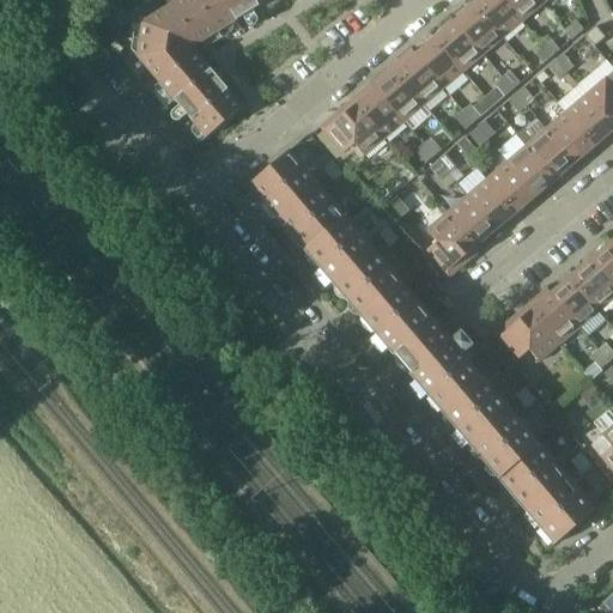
[(161,85),(196,54),(194,52),(195,47),(218,34),(196,0),(181,0),(143,24),(137,58),(161,85)]
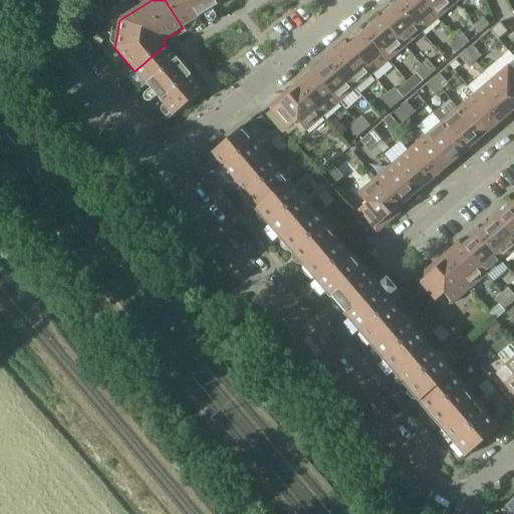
[(227,0),(165,0),(183,28),(203,15),(207,21),(210,23),(214,22),(217,19),(216,15),(212,9),(227,0)]
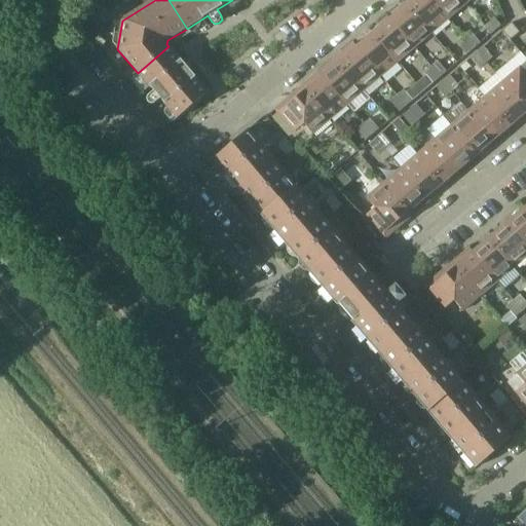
[(430,34),(448,20),(431,0),(411,0),(406,4),(430,34)]
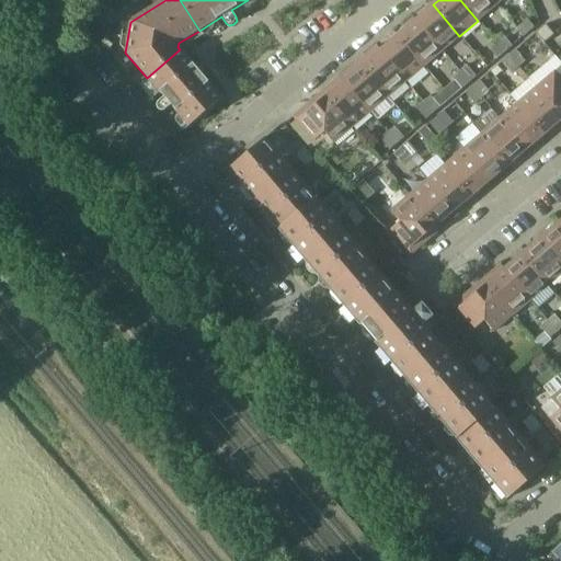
[(460,0),(478,21),(495,6),(491,0),(460,0)]
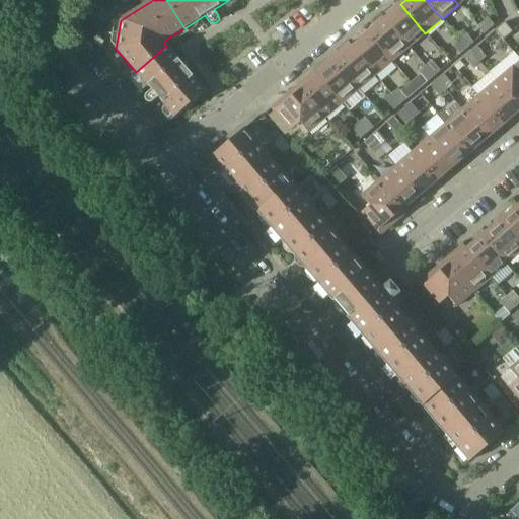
[(425,33),(400,4),(384,18),(409,48),(425,33)]
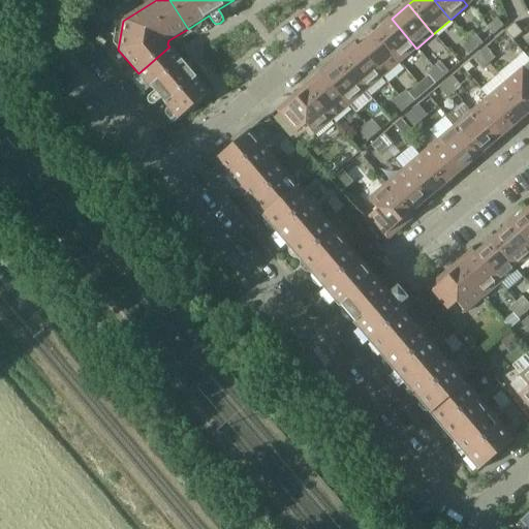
[(504,26),(497,18),(487,27),(493,34),(504,26)]
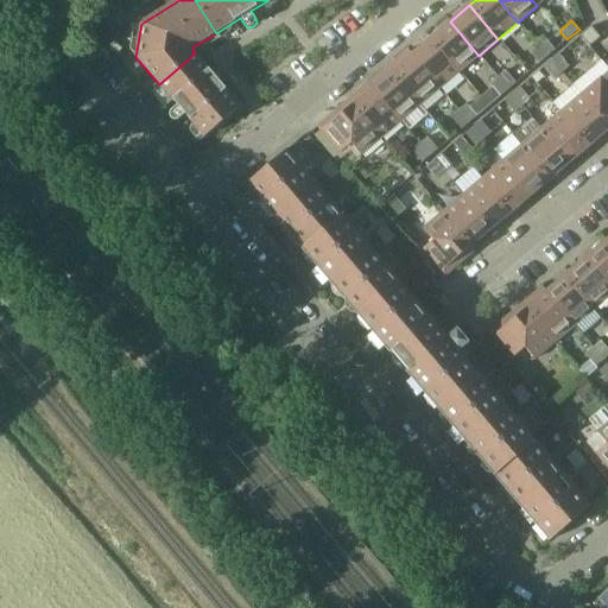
[(460,73),(479,56),(450,21),(431,38),(460,73)]
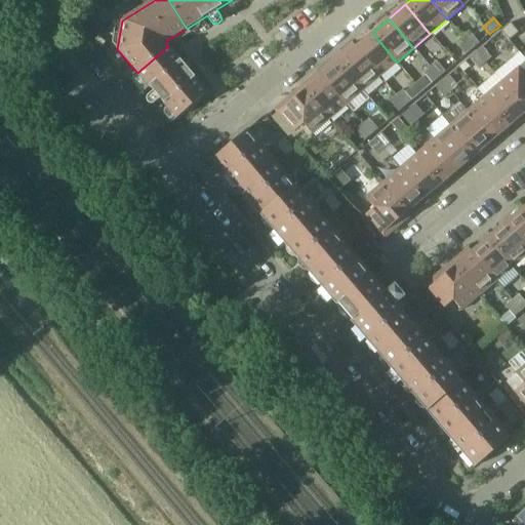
[(519,33),(515,28),(511,23),(501,31),(510,40),(519,33)]
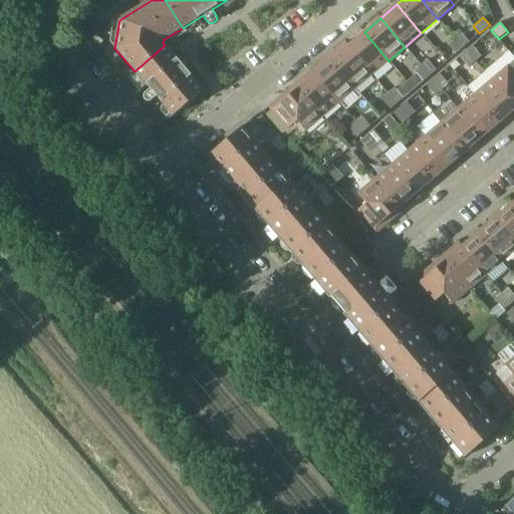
[(348,46),(347,46),(371,75),(389,61),(364,32),(348,46)]
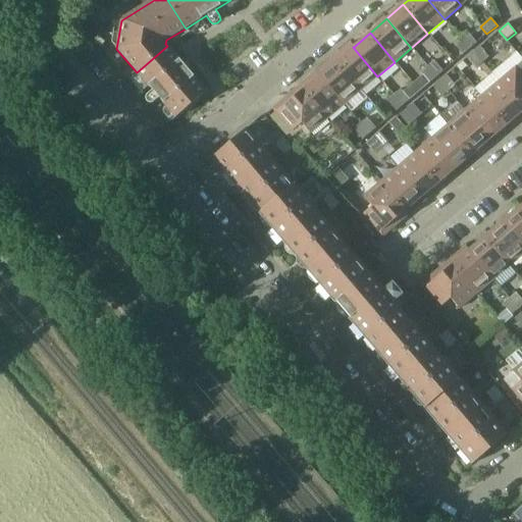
[(461,38),(470,48),(476,43),(468,33),(461,38)]
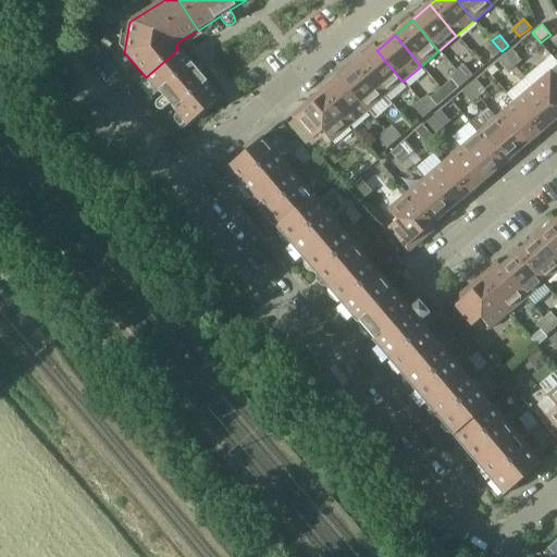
[(494,58),(502,51),(492,40),(485,47),(494,58)]
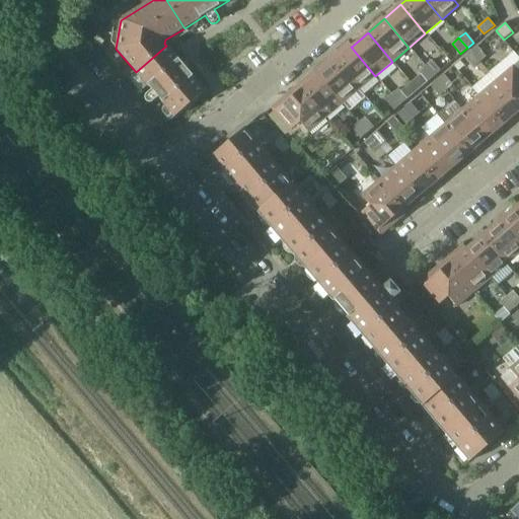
[(348,44),(331,58),(359,90),(375,76),(351,47),(348,44)]
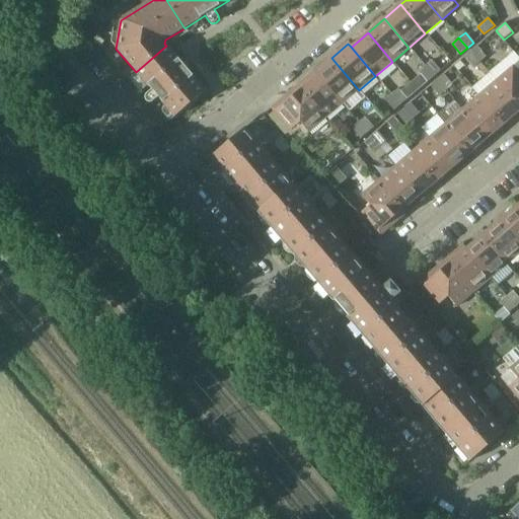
[(205,91),(166,46),(136,72),(151,89),(146,94),(144,97),(145,101),(149,103),(153,102),(158,97),(174,117),(205,91)]
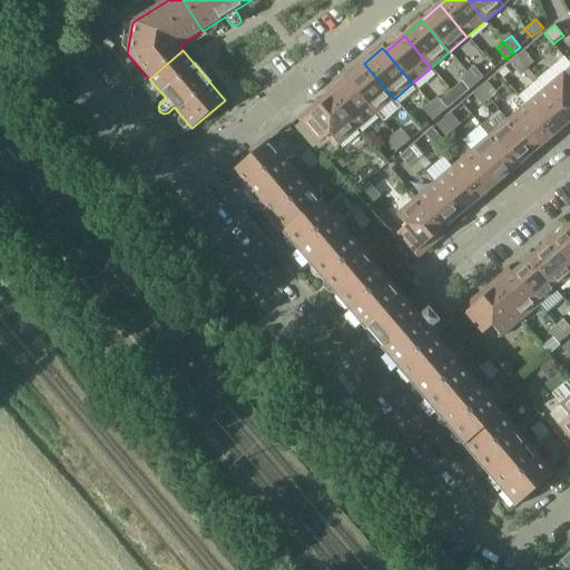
[(517,57),(527,69),(533,62),(524,51),(517,57)]
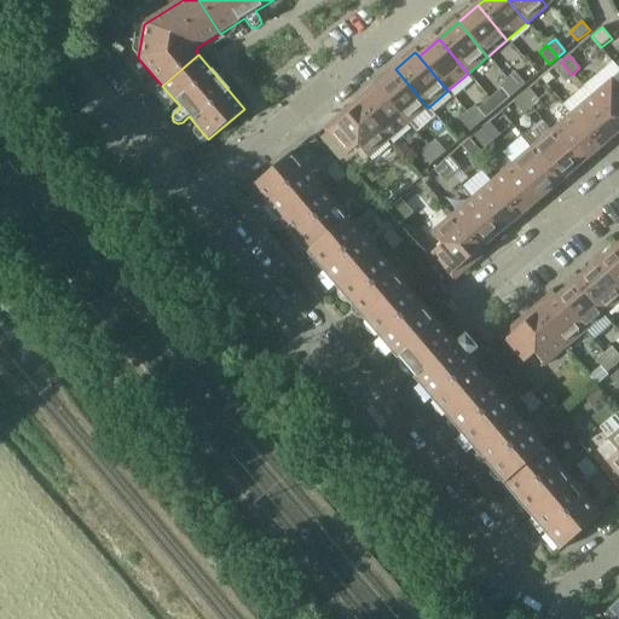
[(563,81),(572,75),(561,62),(554,69),(563,81)]
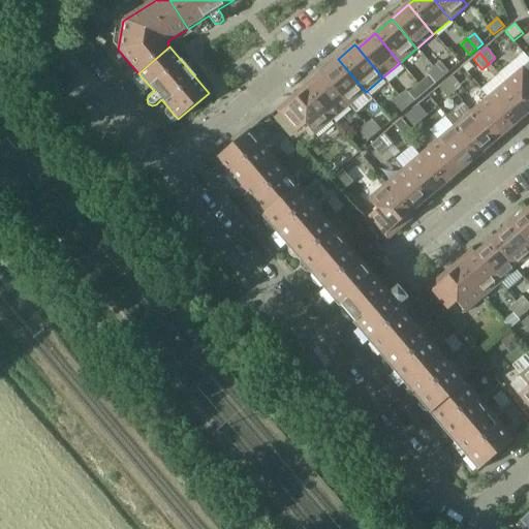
[(320,73),(348,106),(366,92),(338,59),(320,73)]
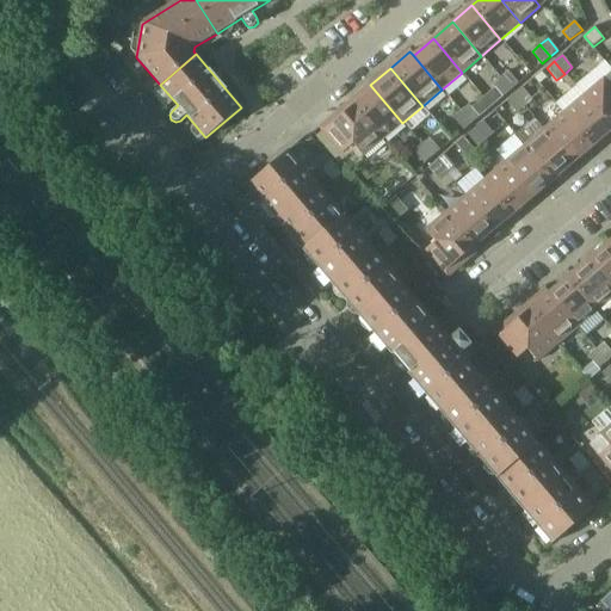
[(500,78),(511,90),(519,84),(508,71),(500,78)]
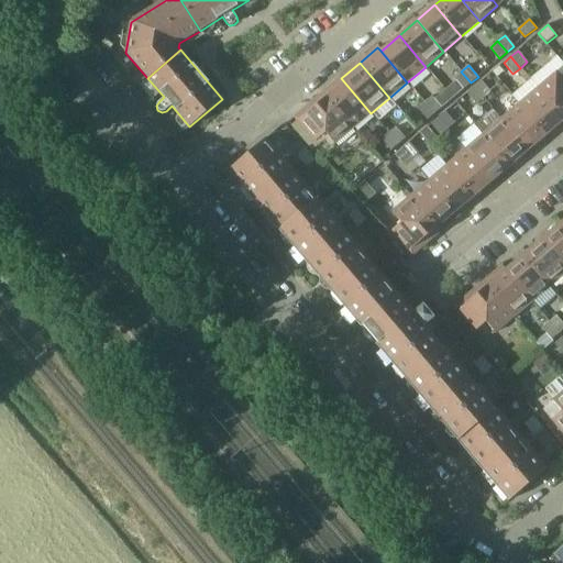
[(562,66),(538,88),(562,118),(562,66)]
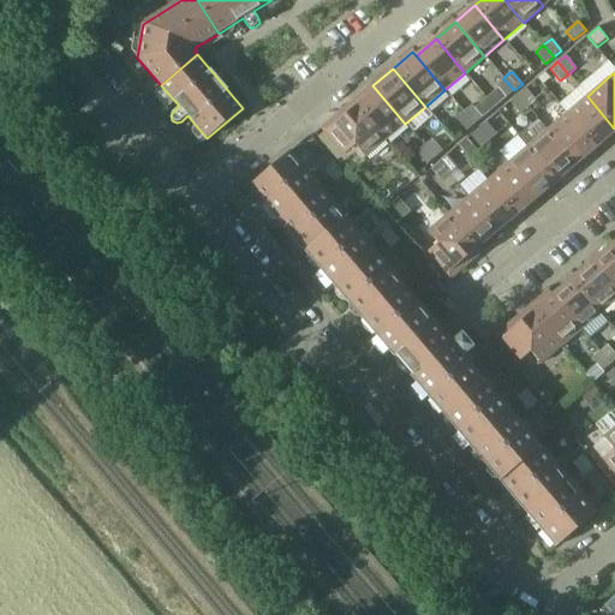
[(507,97),(514,90),(503,78),(496,85),(507,97)]
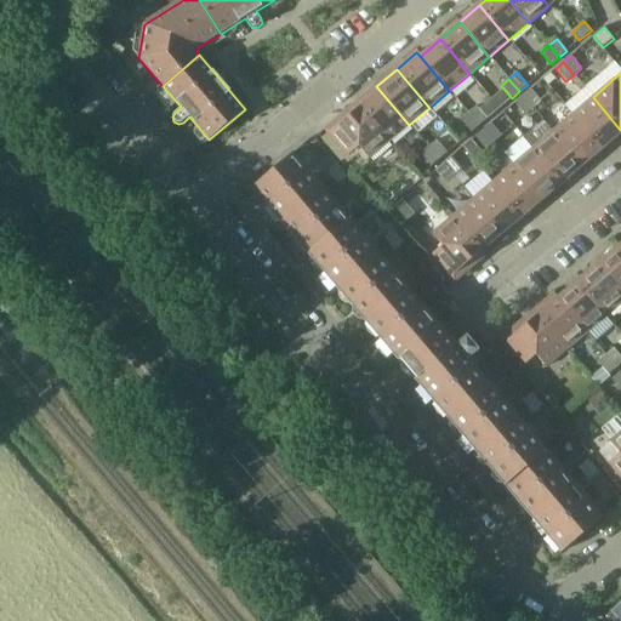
[(357,103),(389,142),(409,125),(376,86),(357,103)]
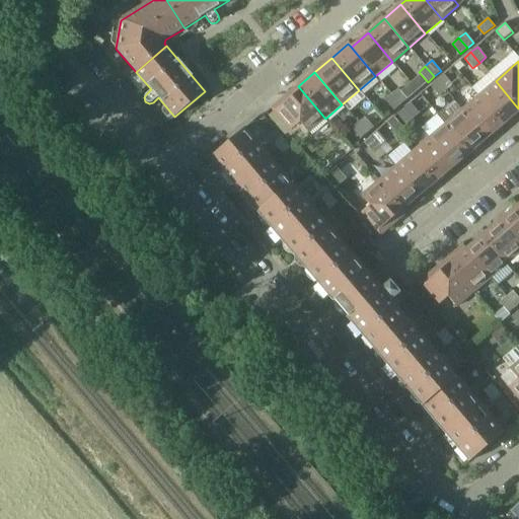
[(437,80),(446,90),(453,85),(444,75),(437,80)]
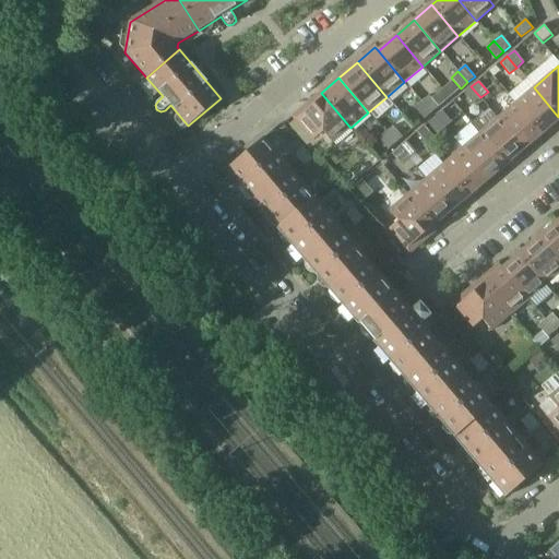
[(473,104),(480,97),(471,86),(464,93),(473,104)]
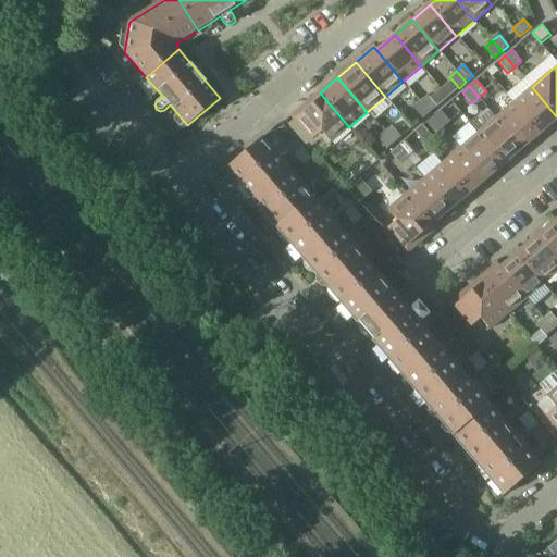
[(556,116),(532,87),(514,102),(540,133),(556,119),(556,116)]
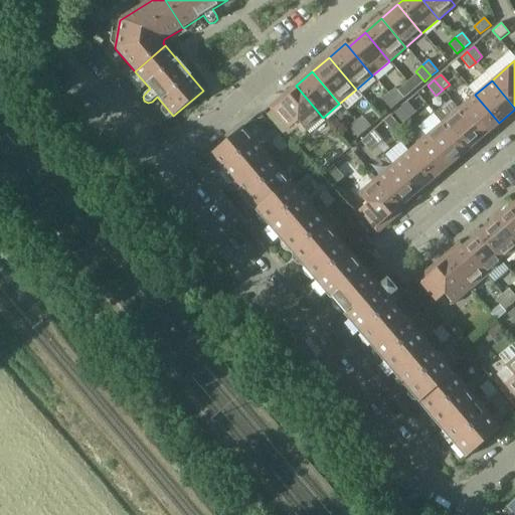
[(323,118),(296,86),(270,107),(289,130),(298,122),(306,132),(323,118)]
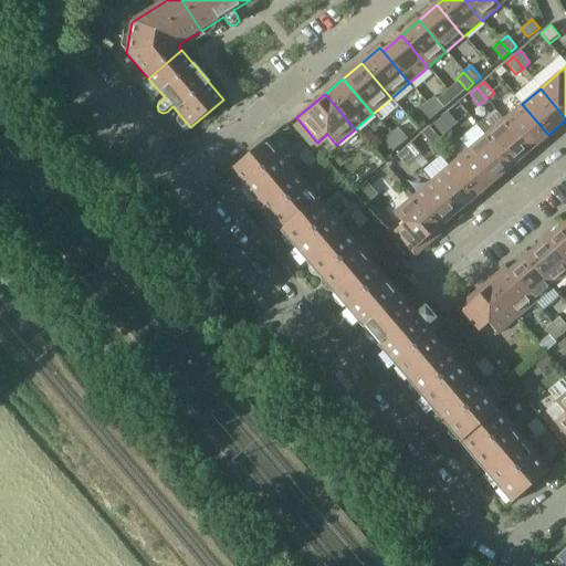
[(427,103),(437,114),(444,108),(435,96),(427,103)]
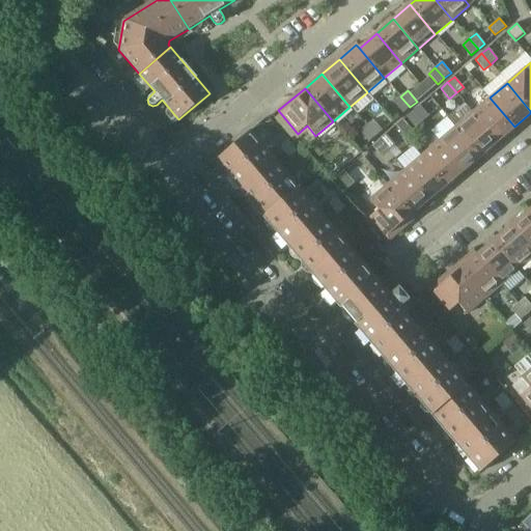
[(403,113),(410,107),(400,96),(394,103),(403,113)]
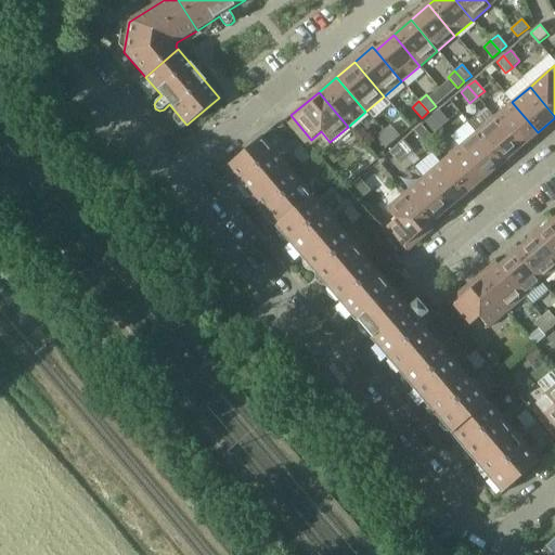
[(538,132),(512,102),(494,117),(520,147),(538,132)]
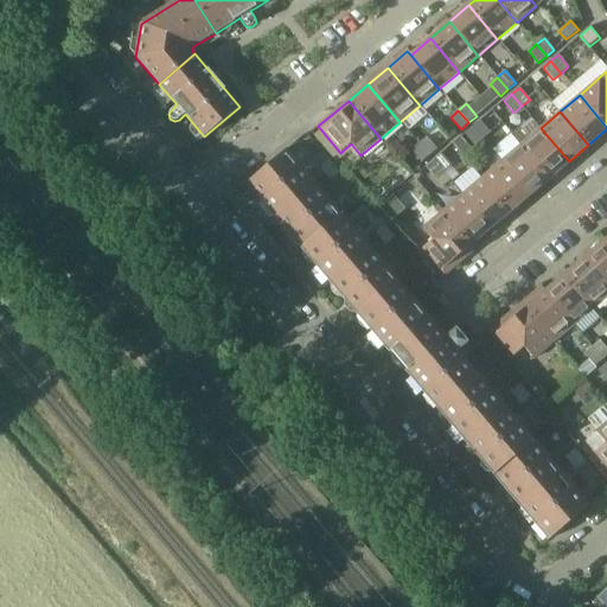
[(472,127),(483,139),(491,133),(480,121),(472,127)]
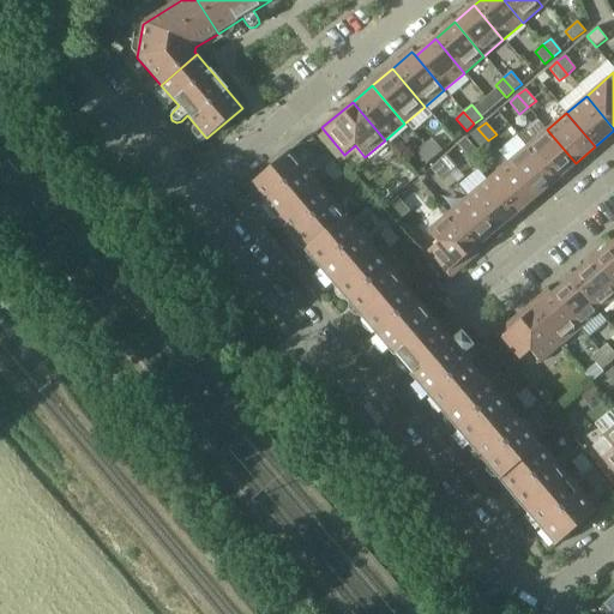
[(481,148),(488,140),(477,128),(470,136),(481,148)]
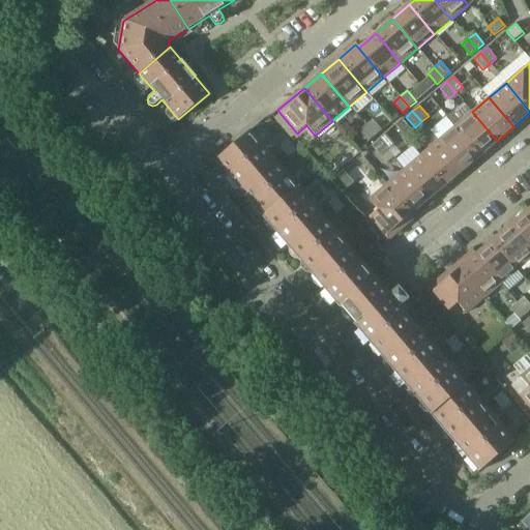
[(497,141),(472,112),(454,126),(479,155),(497,141)]
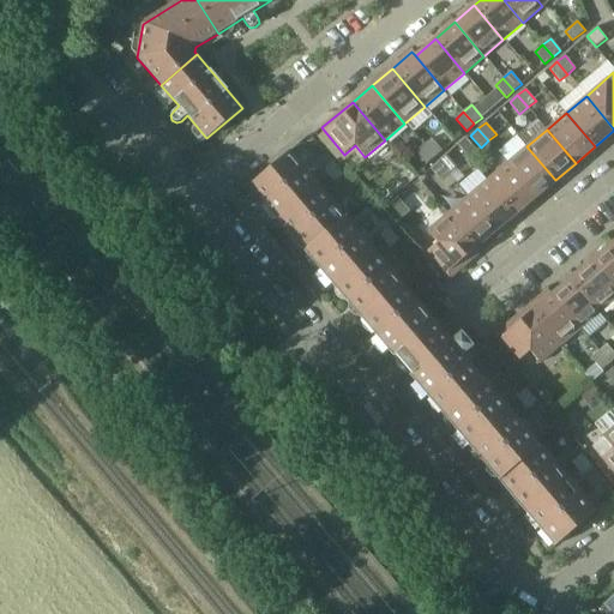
[(423,145),(434,157),(443,151),(432,138),(423,145)]
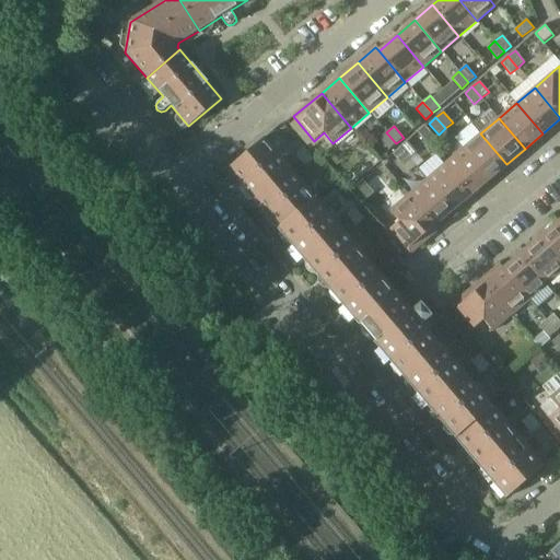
[(389,150),(396,143),(386,132),(380,138),(389,150)]
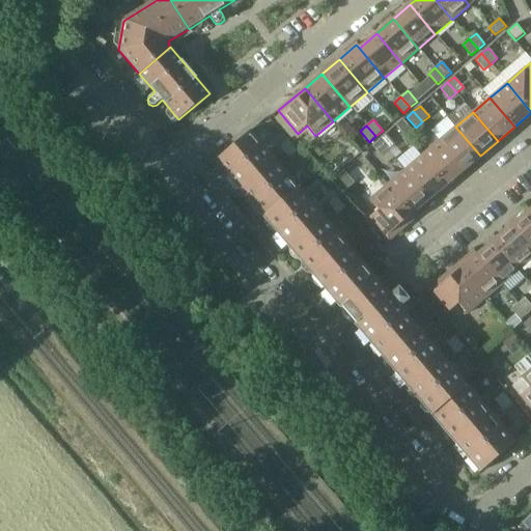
[(480,156),(455,127),(439,141),(464,170),(480,156)]
